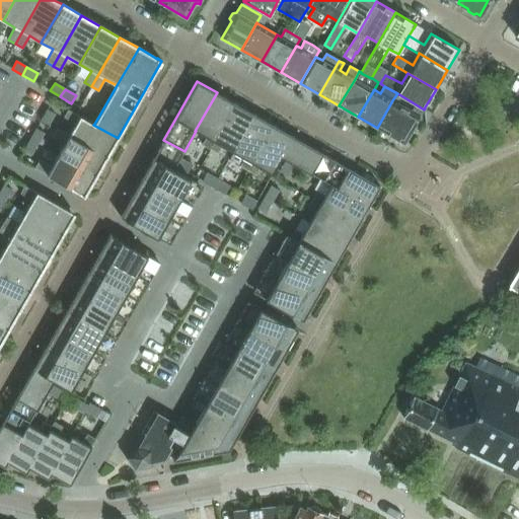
[(217,92),(195,131),(196,131),(206,137),(202,145),(210,149),(235,103),(217,92)]
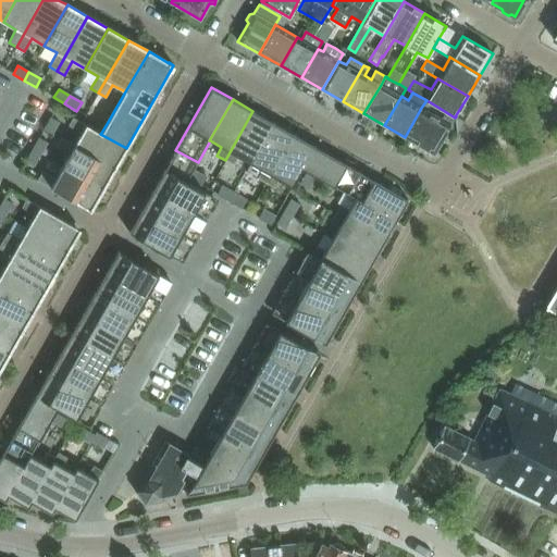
[(426,100),(421,108),(428,111),(432,103),(426,100)]
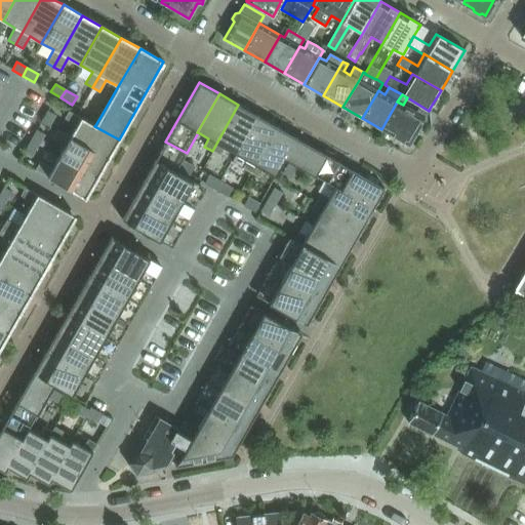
[(429,111),(420,106),(416,113),(403,105),(397,102),(381,129),(409,145),(425,117),(429,111)]
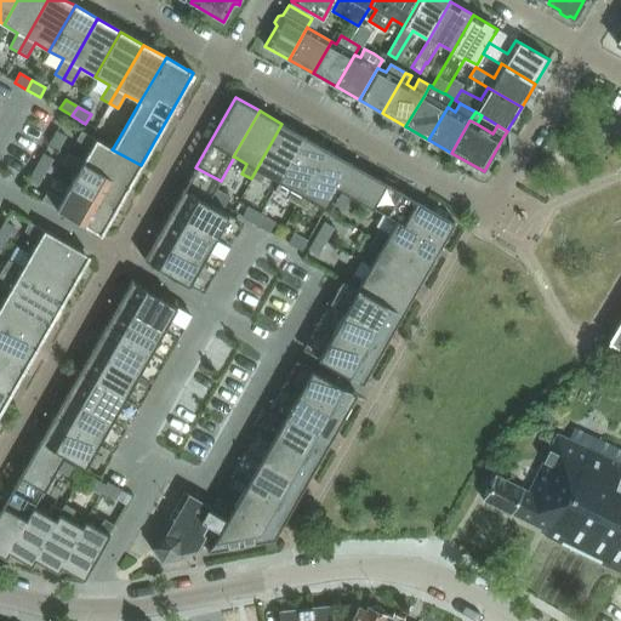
[(266,175),(279,182),(305,137),(281,124),(251,178),(261,183),(266,175)]
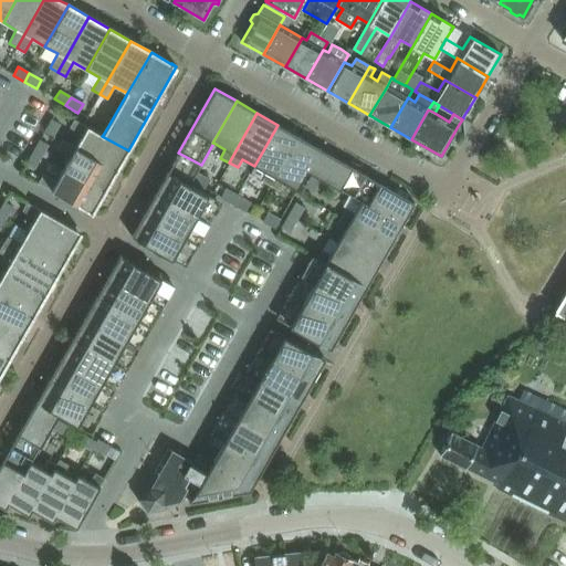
[(60,124),(51,119),(44,132),(52,136),(60,124)]
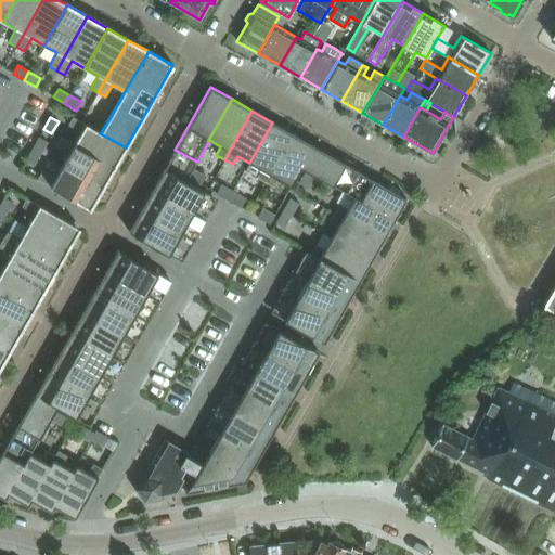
[(86,124),(73,117),(67,126),(80,133),(74,144),(73,145),(114,168),(126,147),(100,133),(101,132),(93,128),(86,124)]
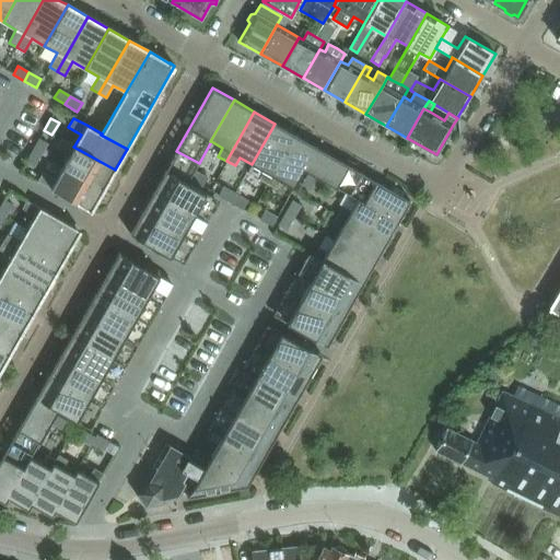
[(94,129),(102,133),(108,123),(100,118),(94,129)]
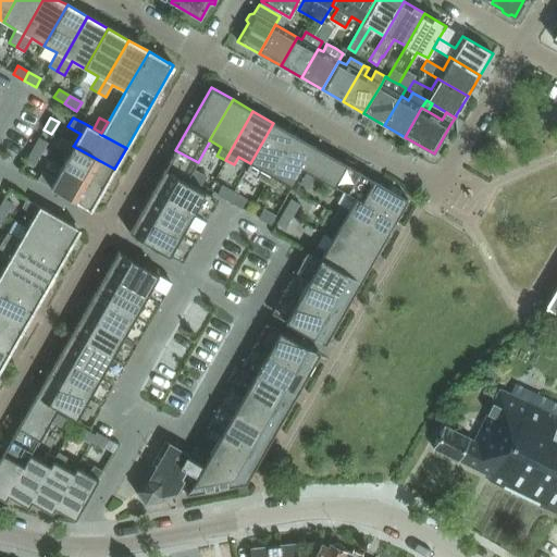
[(273,123),(250,163),(262,171),(258,178),(265,183),(294,135),(273,123)]
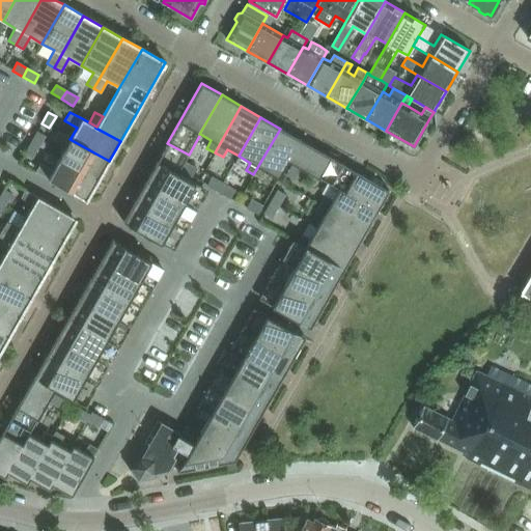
[(262,179),(267,172),(278,178),(288,161),(287,161),(300,139),(280,129),(253,174),(262,179)]
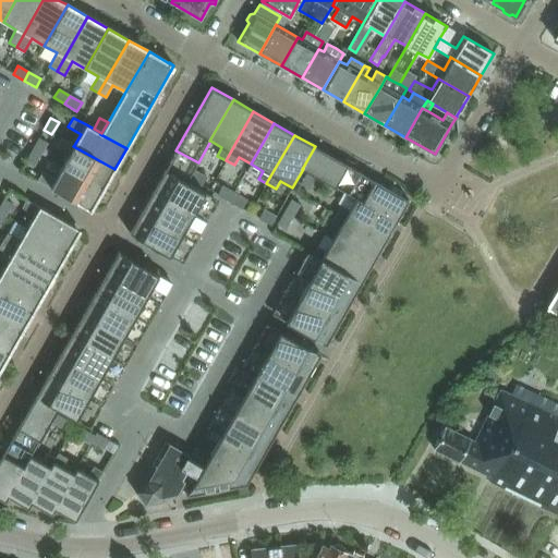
[(56,146),(69,154),(62,167),(102,190),(114,169),(73,146),(74,145),(61,137),(56,146)]
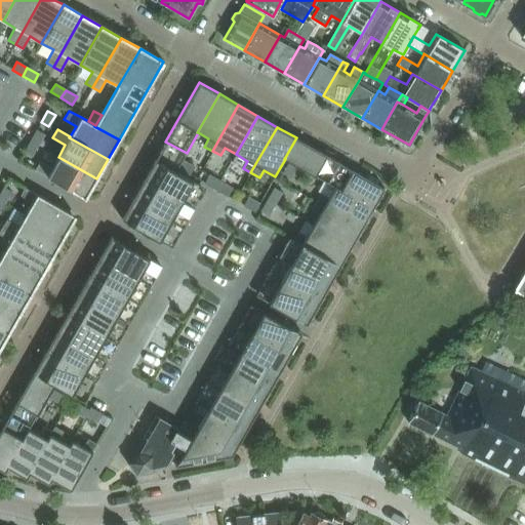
[(36,130),(30,140),(38,146),(44,134),(36,130)]
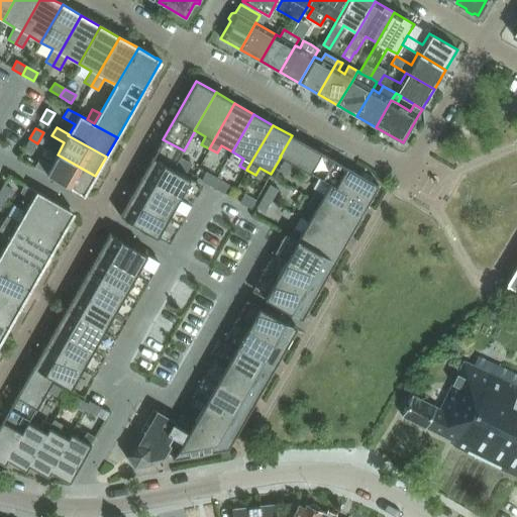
[(292,135),(280,157),(281,157),(285,159),(323,181),(334,161),(292,135)]
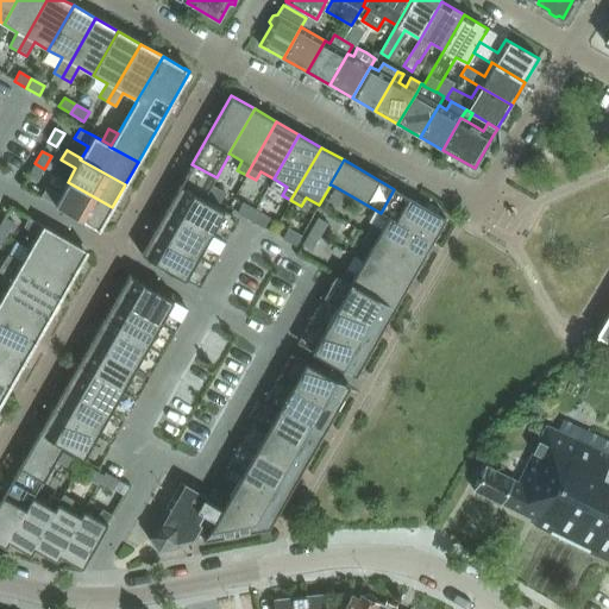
[(44,169),(35,163),(27,176),(37,181),(44,169)]
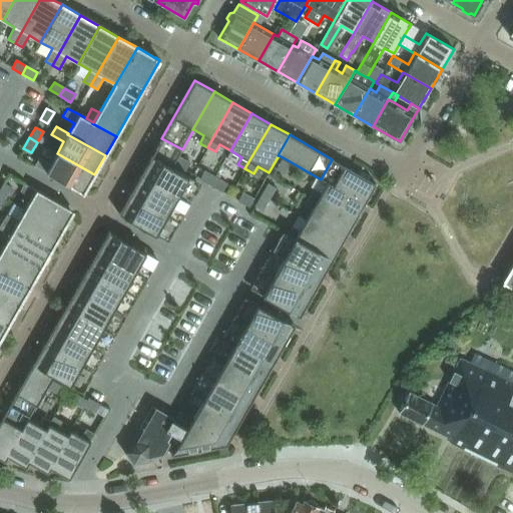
[(161,138),(140,175),(177,196),(184,200),(195,181),(189,178),(188,177),(183,174),(171,167),(178,155),(182,149),(161,138)]
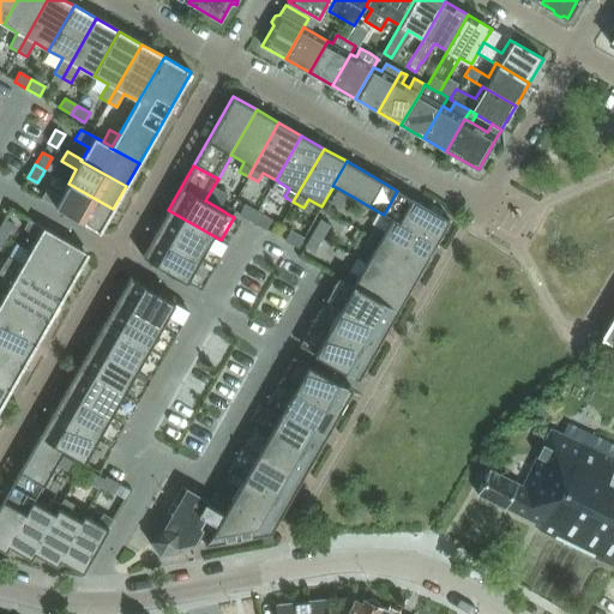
[(98,232),(100,232),(113,209),(68,184),(61,197),(47,188),(41,198),(55,206),(98,232)]
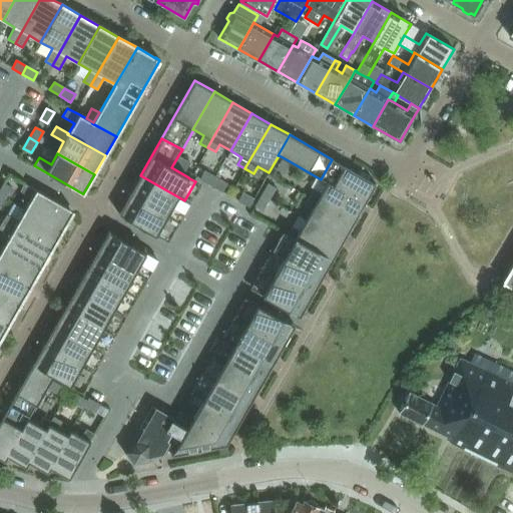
[(178,155),(171,167),(183,174),(189,162),(178,155)]
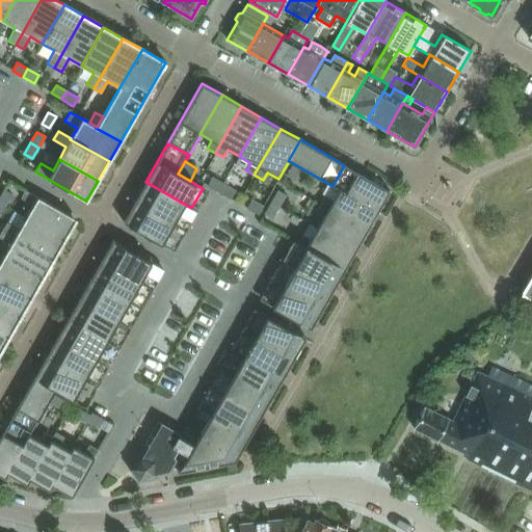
[(294,180),(300,168),(293,163),(286,175),(294,180)]
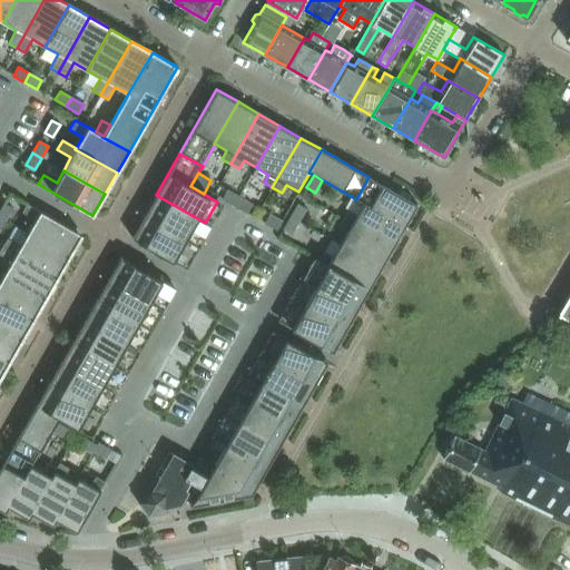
[(363,203),(404,226),(418,204),(369,177),(356,199),(363,203)]
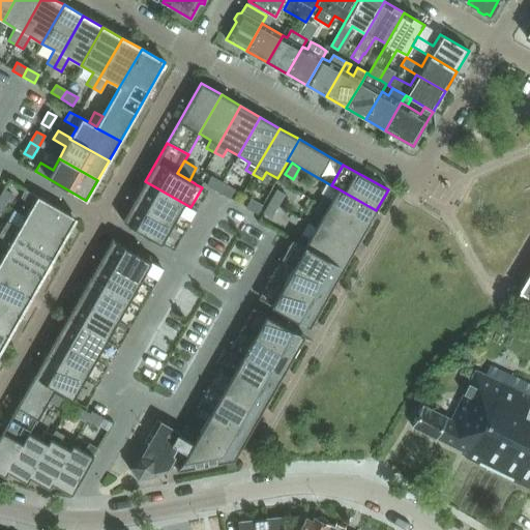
[(206,184),(217,192),(223,183),(210,177),(206,184)]
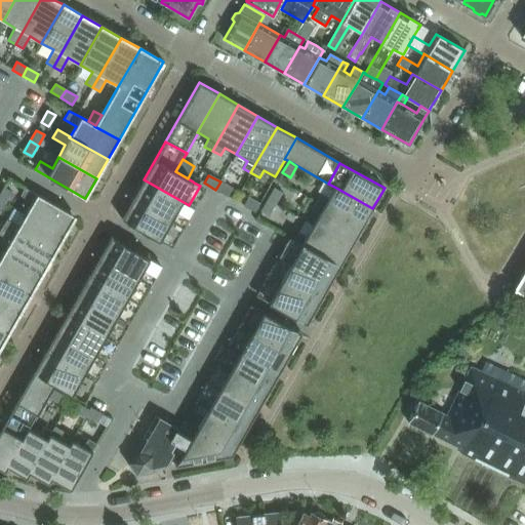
[(144,179),(132,199),(170,220),(178,225),(189,205),(182,201),(144,179)]
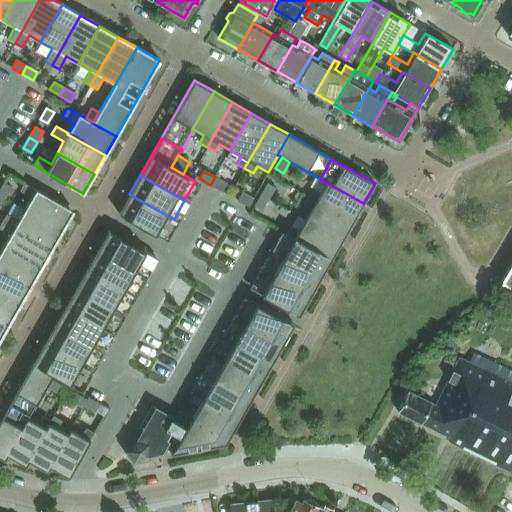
[(215,177),(210,185),(222,191),(226,183),(215,177)]
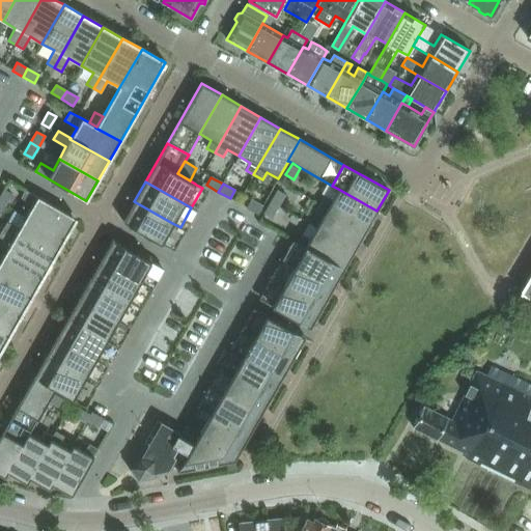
[(0,195),(0,201),(4,204),(5,204),(11,194),(3,189),(0,195)]
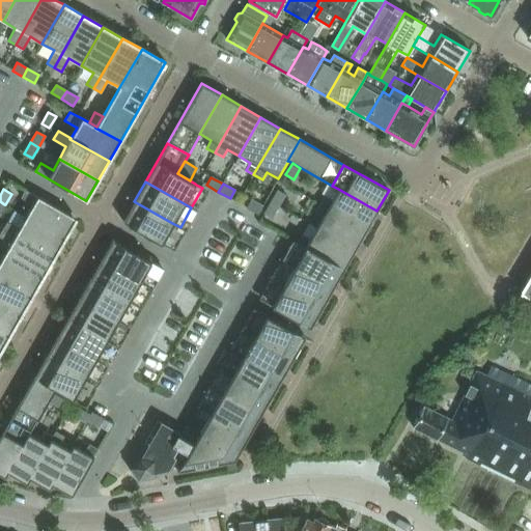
[(338,189),(332,199),(324,195),(319,203),(366,230),(376,211),(338,189)]
